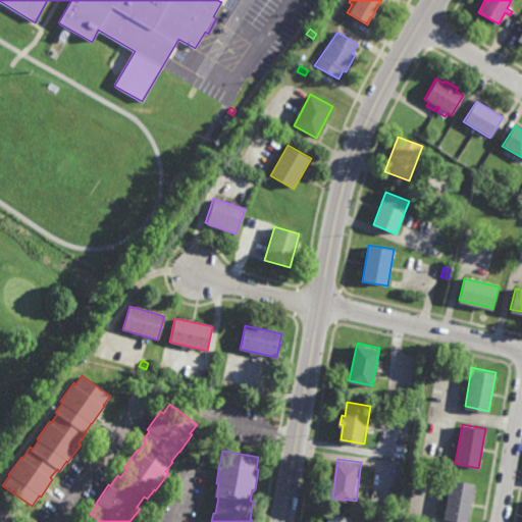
[(467,521),(461,521),(442,519),(450,478),(474,482),(467,521)]
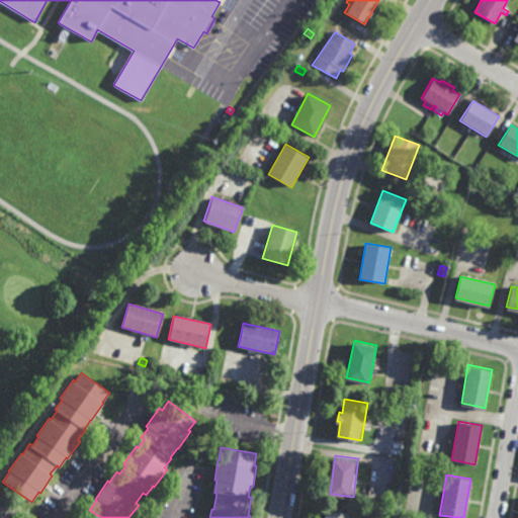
[(0,517),(0,498),(22,515),(19,517),(0,517)]
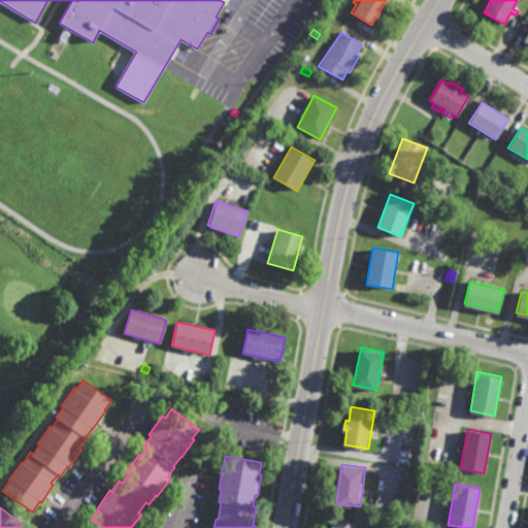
[(358,527),(334,527),(336,519),(359,522),(358,527)]
